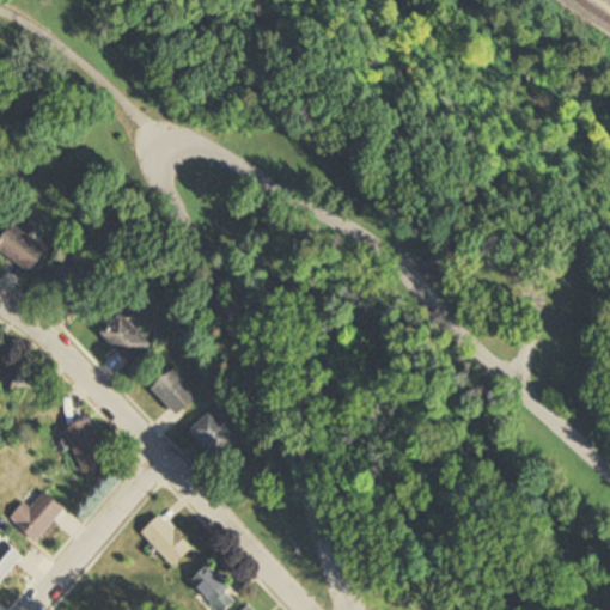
[(46,251),(16,223),(0,238),(0,245),(26,272),(46,251)]
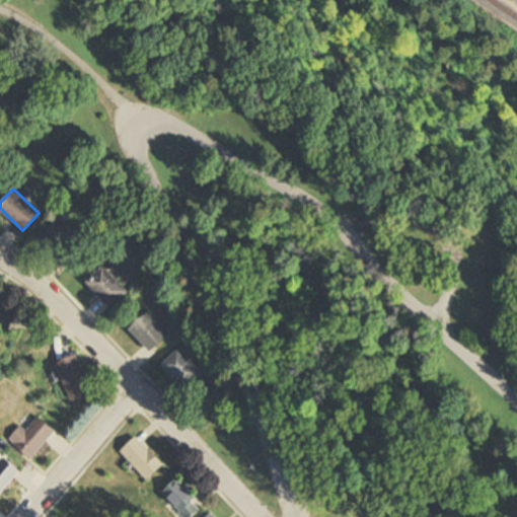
[(83,247),(53,220),(37,238),(67,266),(83,247)]
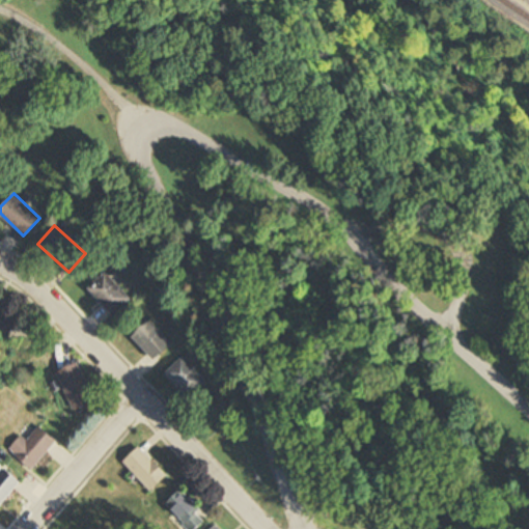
[(130,297),(103,271),(86,287),(112,314),(130,297)]
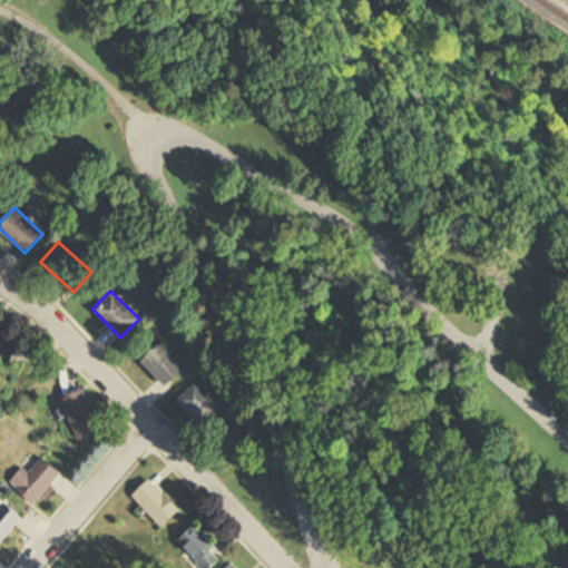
[(184,369),(158,343),(139,361),(165,387),(184,369)]
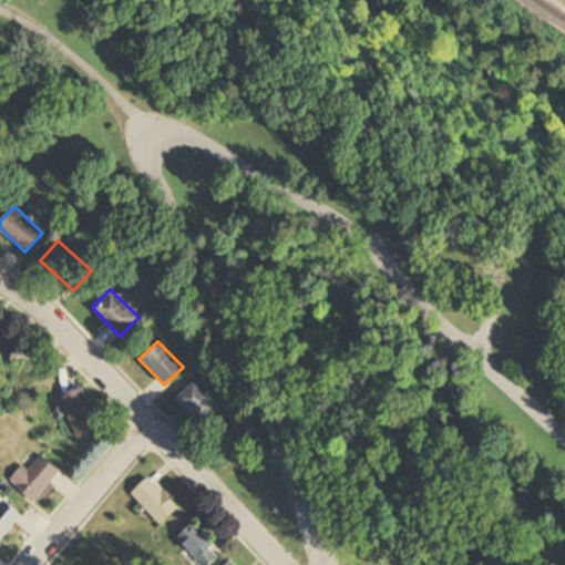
[(218,407),(192,381),(174,399),(199,425),(218,407)]
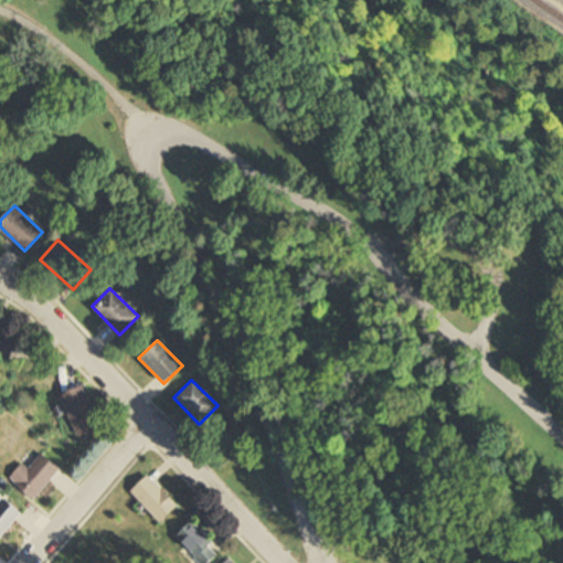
[(77,439),(102,429),(84,385),(60,394),(77,439)]
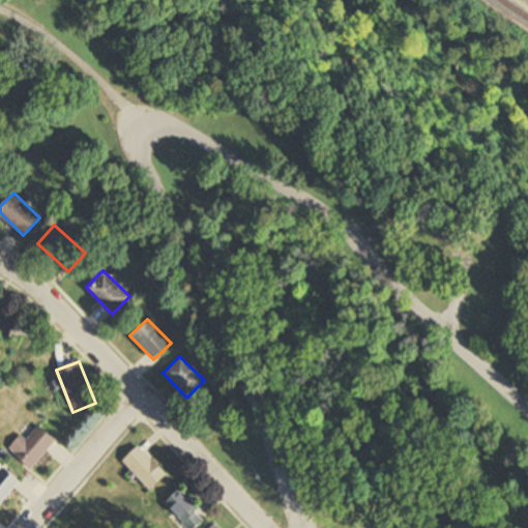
[(25,439),(19,435),(7,447),(30,469),(56,441),(38,424),(25,439)]
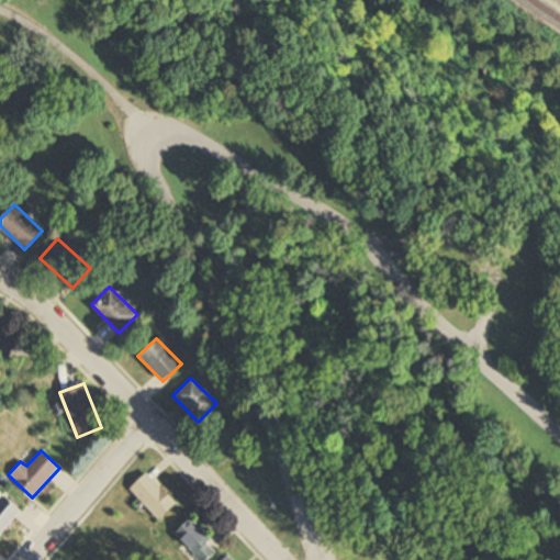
[(159,521),(177,503),(146,472),(129,490),(159,521)]
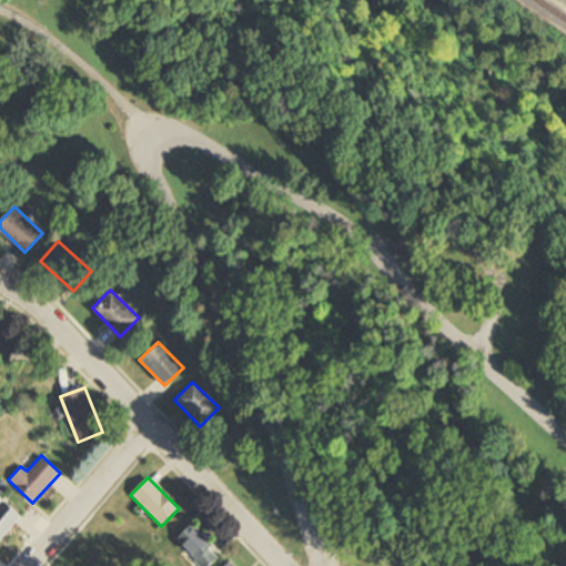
[(21,516),(4,501),(0,505),(0,538),(21,516)]
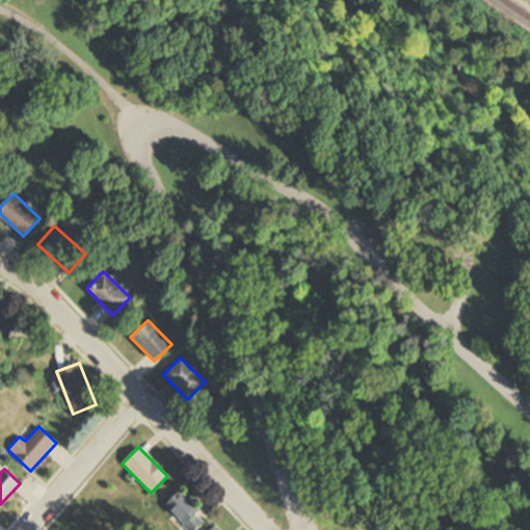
[(164,504),(186,529),(194,529),(206,521),(180,489),(164,504)]
